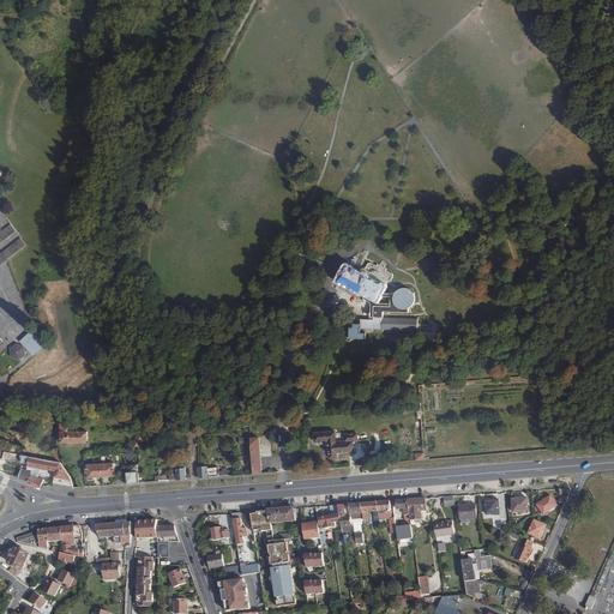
[(312,170),(309,164),(306,164),(301,166),(300,170),(304,175),(308,175),(312,170)]
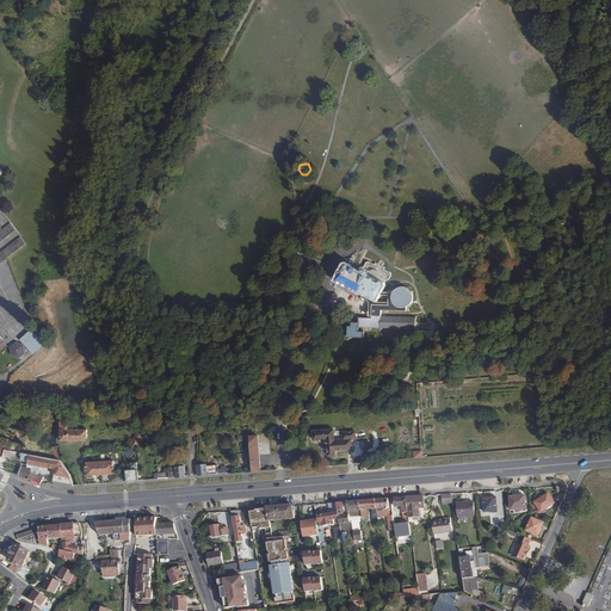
[(0,244),(17,232),(12,224),(0,234),(0,244)]
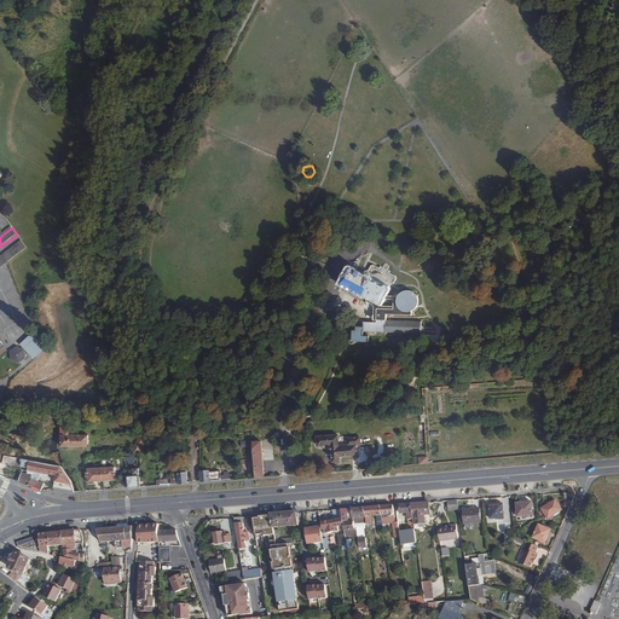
[(0,270),(7,265),(28,249),(23,242),(0,259),(0,270)]
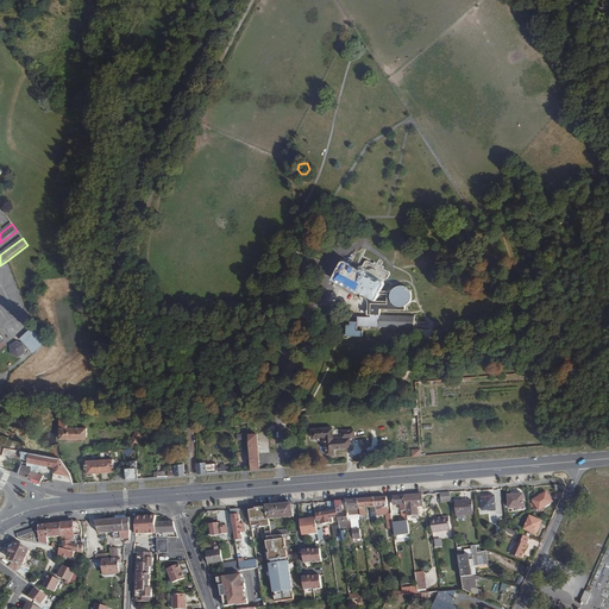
[(313,270),(319,261),(295,249),(292,256),(300,261),(297,267),(302,269),(305,265),(313,270)]
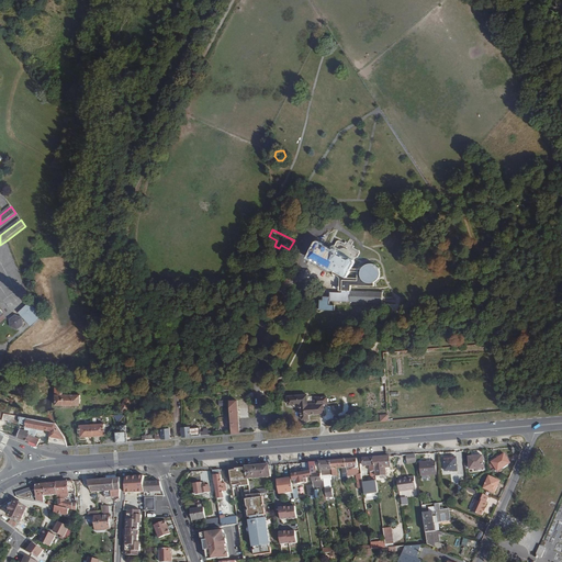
[(343,276),(347,277),(349,271),(351,268),(359,249),(337,239),(333,249),(315,242),(307,259),(343,276)]
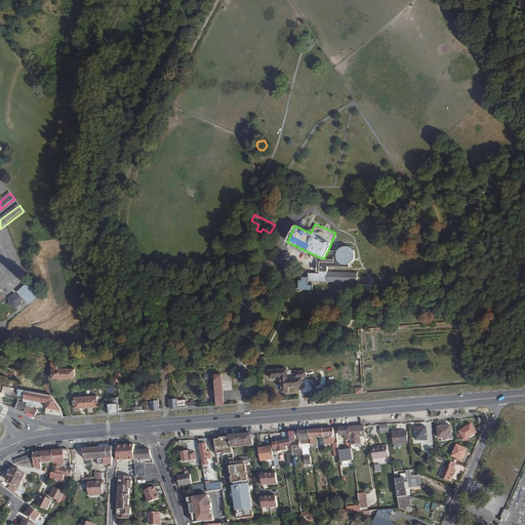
[(345,263),(348,263),(351,261),(354,258),(355,254),(354,251),(352,248),(349,246),(345,246),(340,247),(338,250),(337,254),(338,258),(340,261),(345,263)]
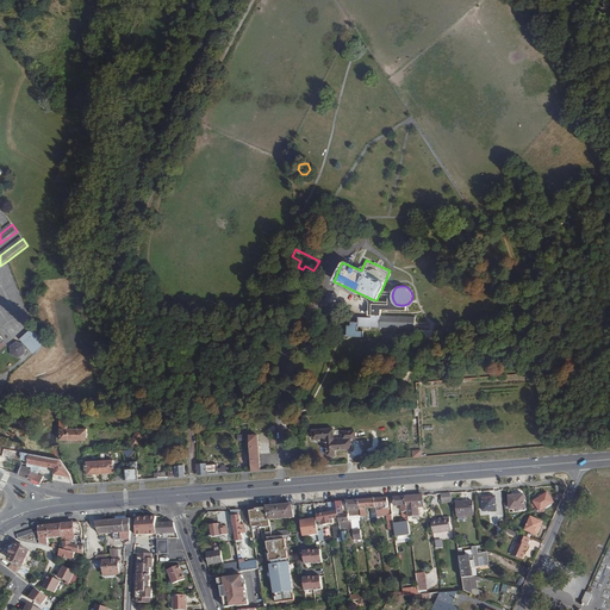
[(377,300),(372,299),(372,318),(360,317),(360,323),(355,323),(355,327),(348,327),(348,337),(365,337),(365,331),(359,331),(359,327),(417,327),(417,315),(381,315),(383,309),(404,309),(404,305),(400,305),(396,304),(393,300),(392,296),(393,291),(388,291),(388,293),(388,302),(377,300)]
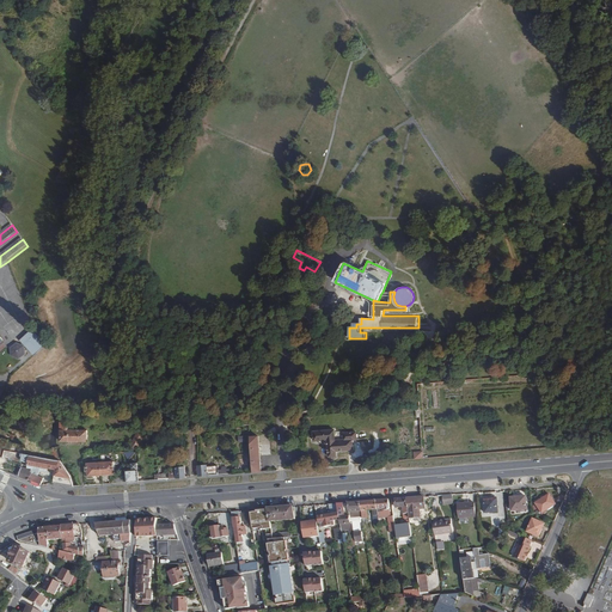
[(35,355),(48,343),(34,329),(22,340),(35,355)]
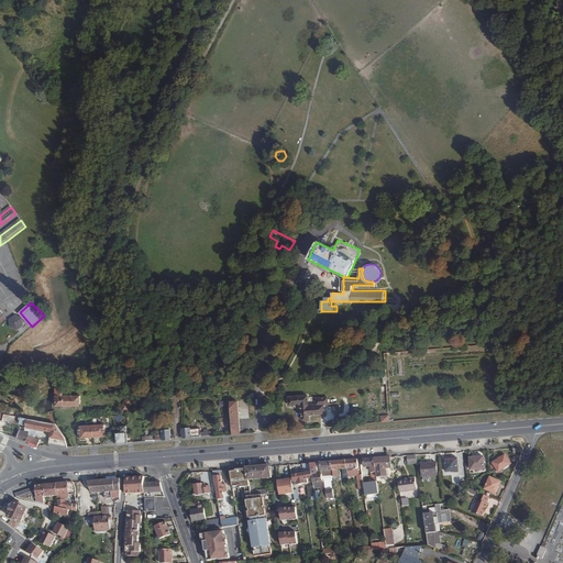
[(10,319),(10,328),(18,331),(24,326),(23,318),(15,315),(10,319)]
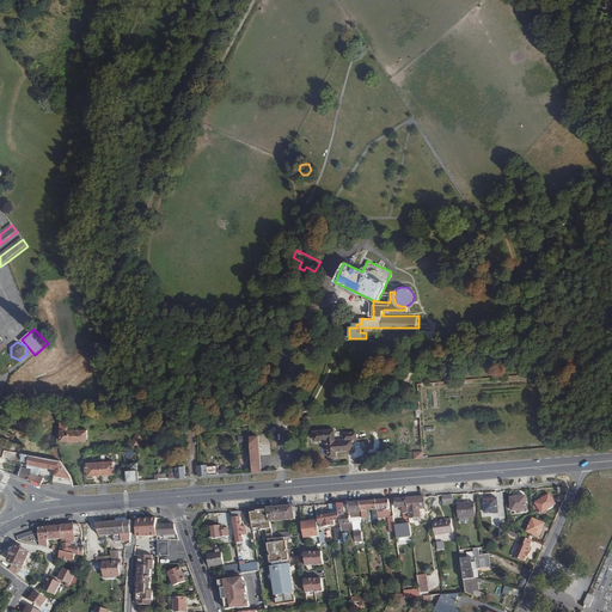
[(63,422),(61,441),(89,445),(90,433),(72,430),(72,428),(69,428),(71,423),(63,422)]
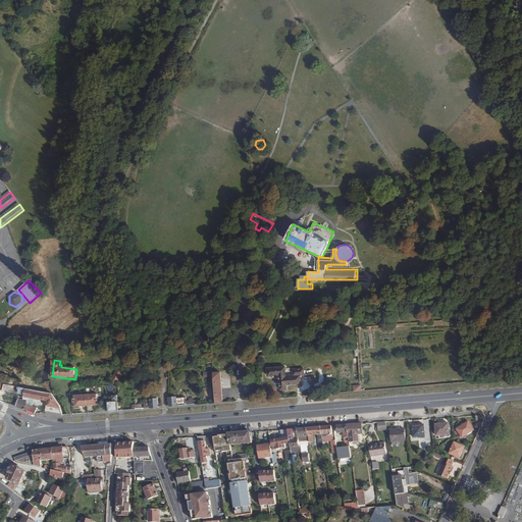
[(302,369),(302,364),(292,365),(293,370),(284,370),(284,363),(267,365),(267,370),(276,370),(276,373),(279,373),(280,388),(286,388),(286,382),(300,381),(299,369),(302,369)]
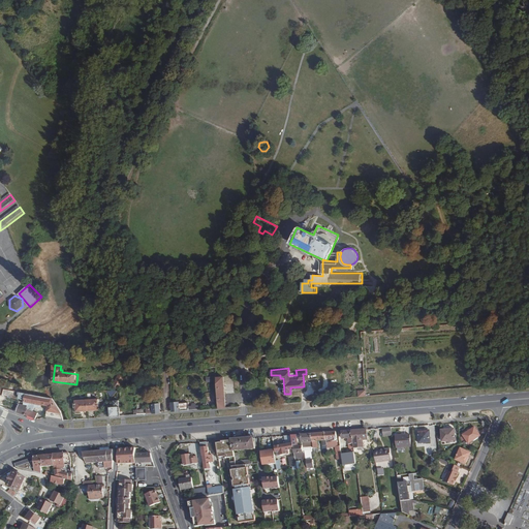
[(122,380),(123,377),(116,375),(114,381),(115,382),(114,383),(114,385),(112,384),(112,386),(119,390),(122,380)]
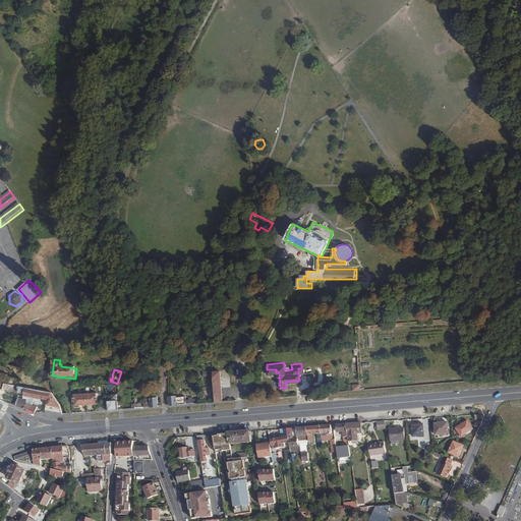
[(216,402),(224,401),(222,372),(213,372),(216,402)]
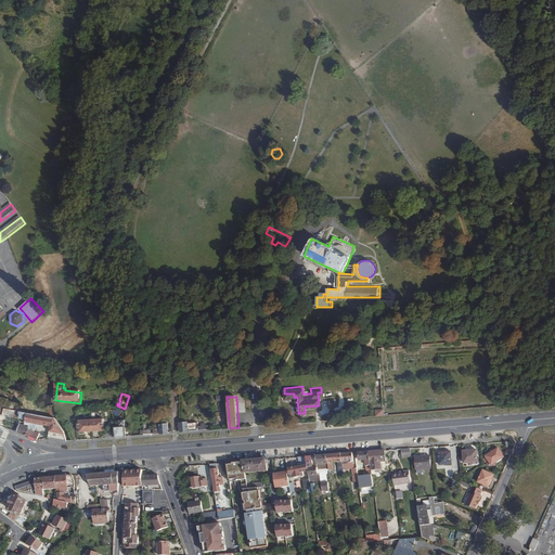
[(55,420),(22,413),(21,416),(21,418),(30,422),(28,428),(20,425),(16,433),(37,440),(39,434),(34,430),(37,423),(40,424),(50,427),(55,420)]
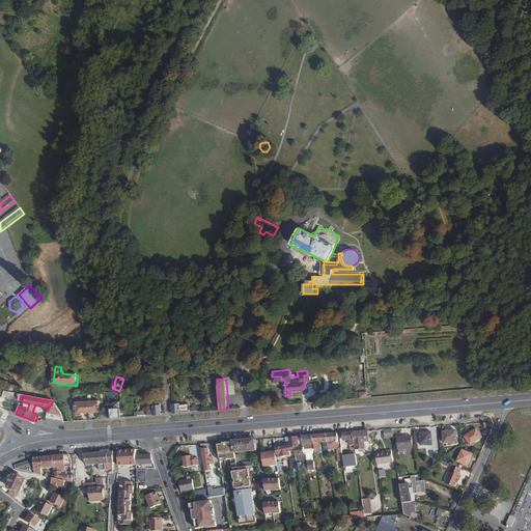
[(16,414),(19,407),(19,406),(8,400),(5,410),(16,414)]
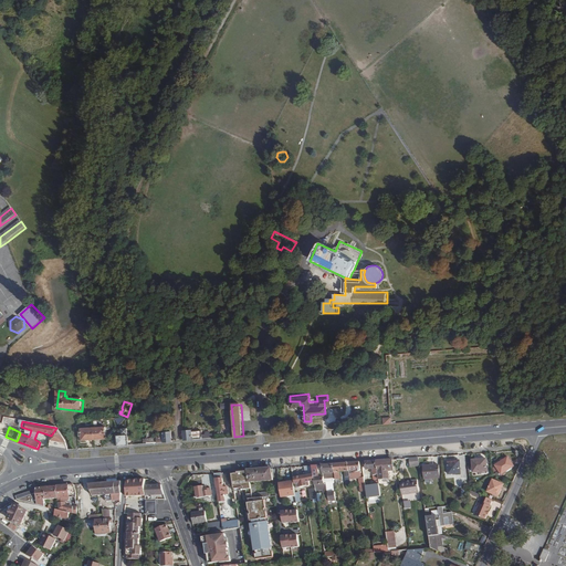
[(94,428),(95,440),(106,439),(106,427),(94,428)]
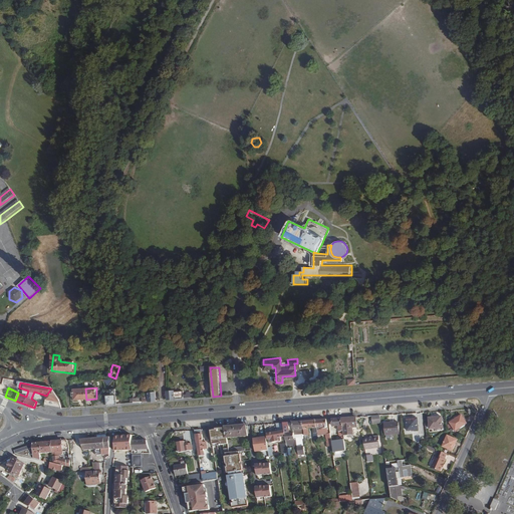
[(58,399),(51,389),(46,396),(45,406),(60,409),(59,403),(58,399)]
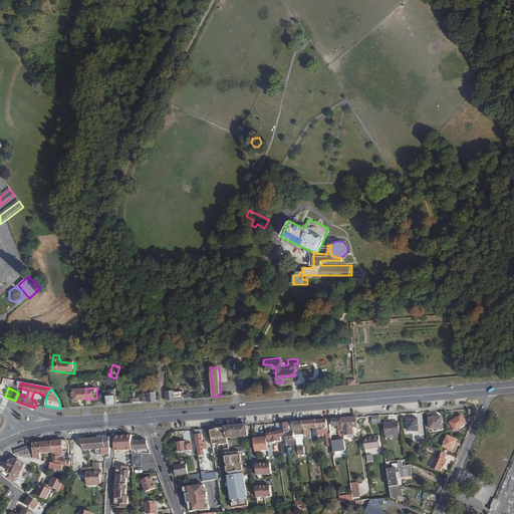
[(74,401),(86,400),(85,389),(74,389),(74,391),(72,391),(72,395),(74,395),(74,401)]
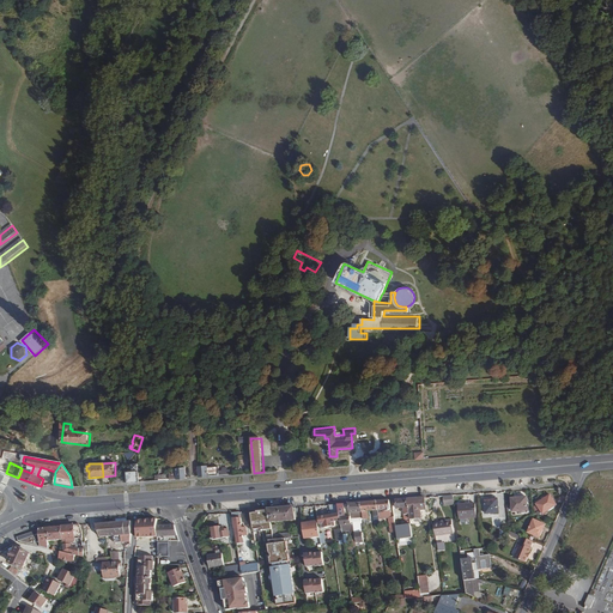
[(127,471),(127,483),(139,483),(139,465),(133,465),(133,471),(127,471)]
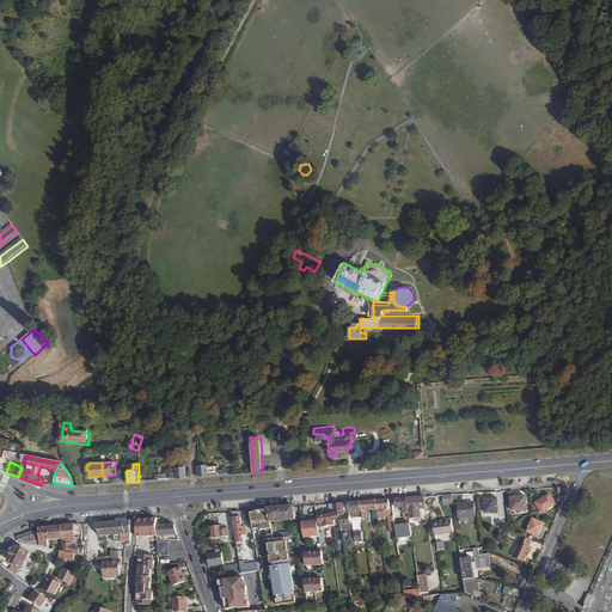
[(199,465),(200,477),(204,476),(209,476),(209,473),(208,467),(208,464),(199,465)]
